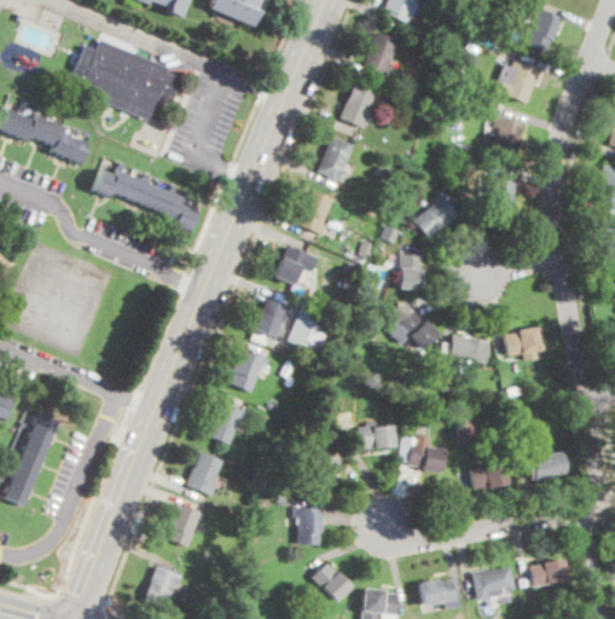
[(189,0),(183,17),(167,11),(168,7),(154,0),(150,0),(149,5),(137,0),(189,0)]
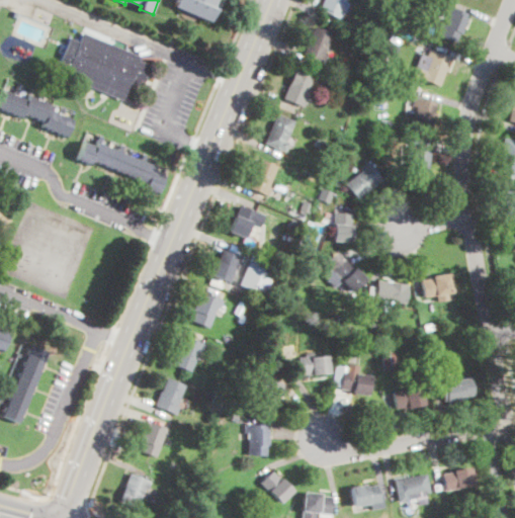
[(219,0),(216,7),(223,10),(222,12),(218,10),(212,22),(175,6),(178,0),(219,0)]
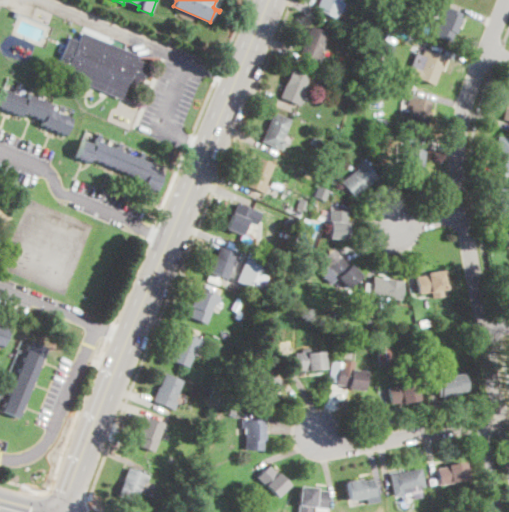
[(345,0),(347,1),(339,20),(320,12),(321,8),(319,7),(322,0),(345,0)]
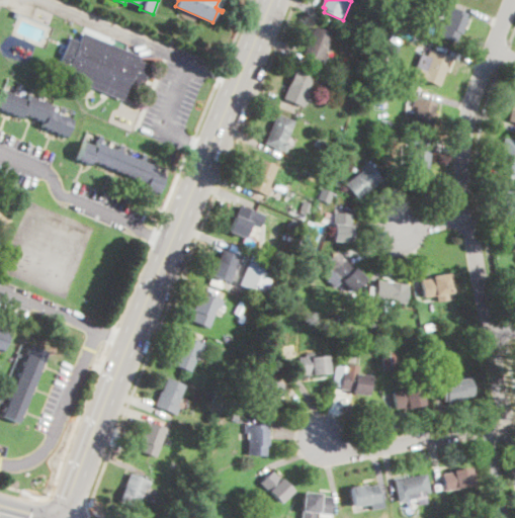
[(470,19),(463,34),(460,33),(456,42),(441,35),(450,16),(446,14),(449,5),(468,14),(466,17),(470,19)]
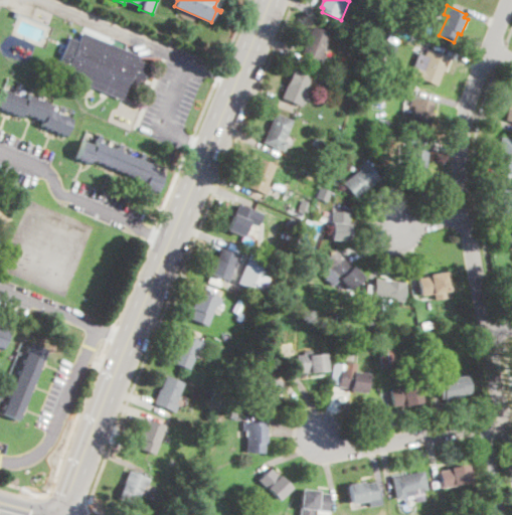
[(384,32),(379,43),(360,36),(365,24),(384,32)]
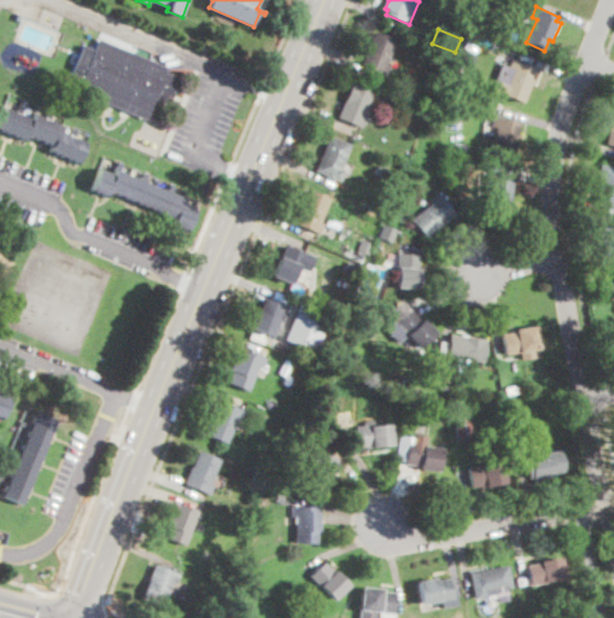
[(389,74),(387,75),(363,65),(376,31),(397,40),(387,65),(391,66),(389,74)]
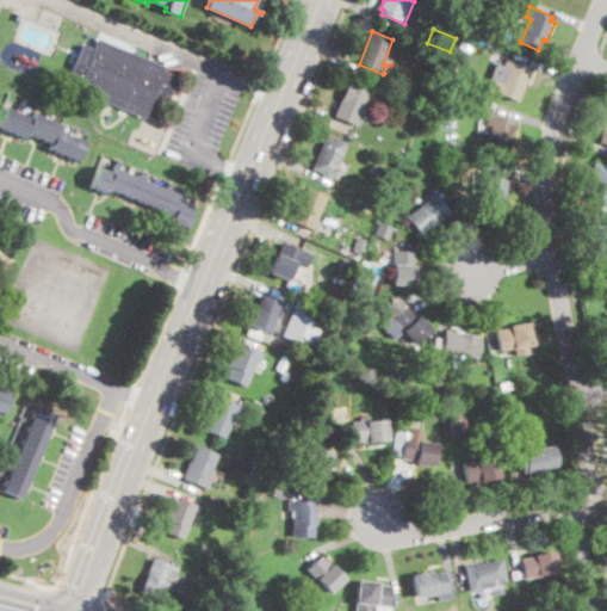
[(100,38),(152,60),(168,67),(167,72),(181,78),(171,102),(158,96),(148,119),(79,90),(84,78),(72,74),(84,45),(94,50),(100,38)]
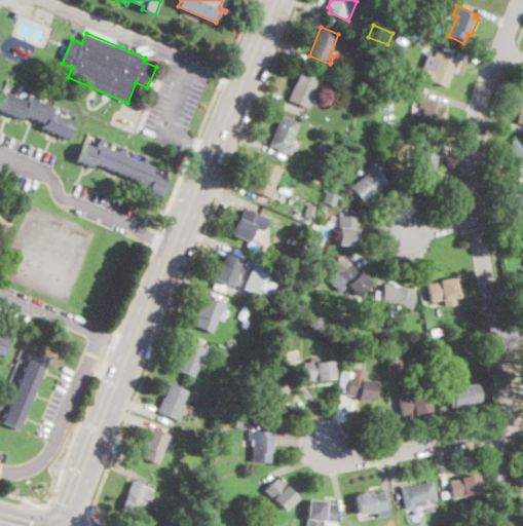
[(439,50),(459,59),(447,87),(420,77),(430,54),(436,58),(439,50)]
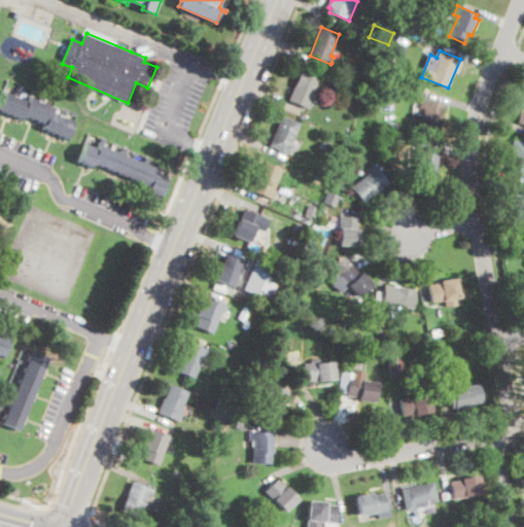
[(314,102),(311,109),(290,100),(303,71),(320,79),(311,100),(314,101),(314,102)]
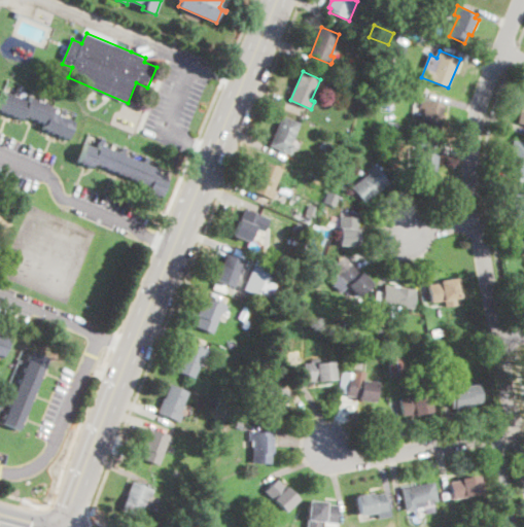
[(386,80),(384,86),(379,85),(382,78),(387,79),(386,80)]
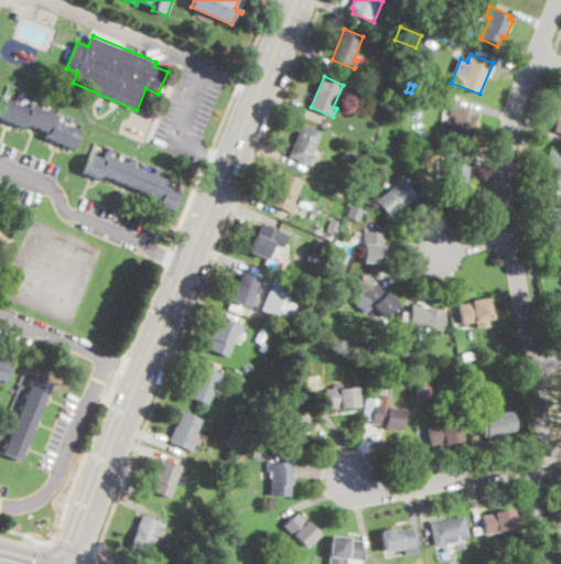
[(24,98),(21,106),(30,109),(32,104),(44,108),(46,101),(51,104),(47,111),(58,116),(57,120),(66,125),(69,117),(73,118),(69,126),(81,130),(73,150),(45,138),(47,132),(27,123),(23,129),(0,119),(0,109),(4,99),(15,104),(20,96),(24,98)]
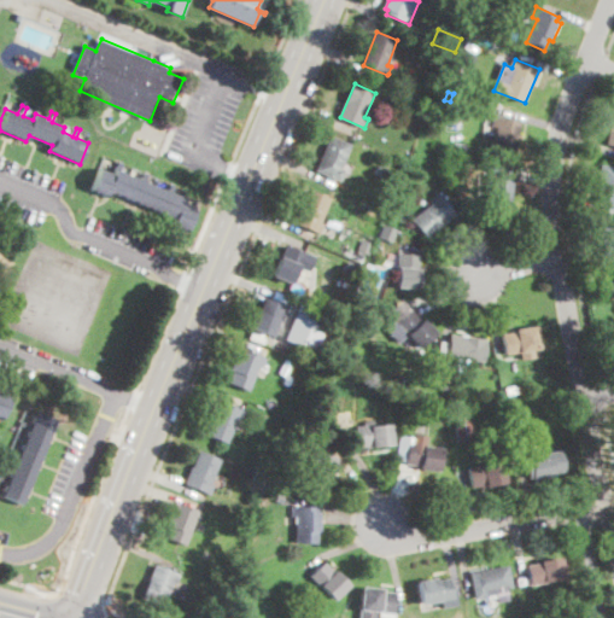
[(519,140),(515,158),(492,153),(497,127),(495,126),(497,116),(522,122),(519,140)]
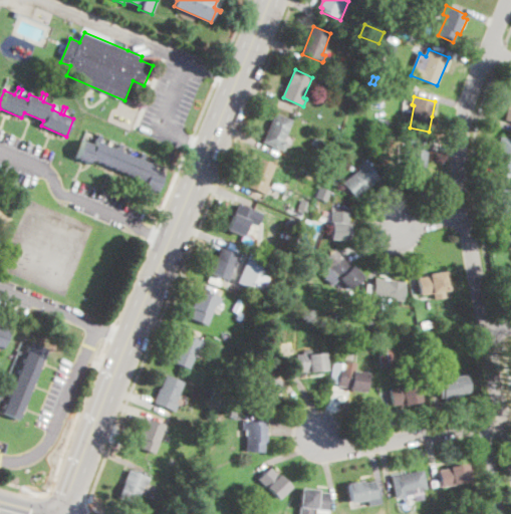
[(289,143),(285,152),(264,142),(277,112),(294,120),(286,141),(289,142),(289,143)]
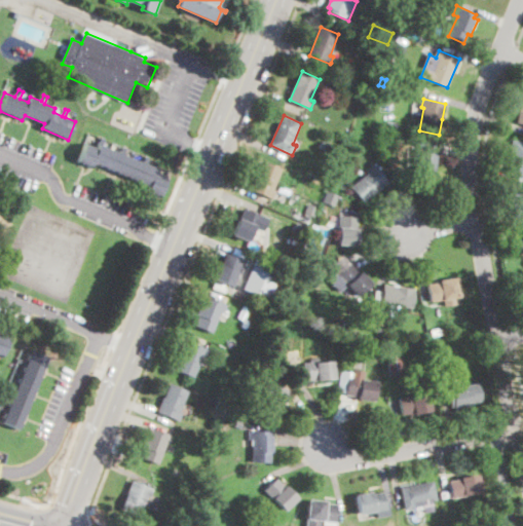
[(332,142),(328,149),(322,146),(325,139),(332,142)]
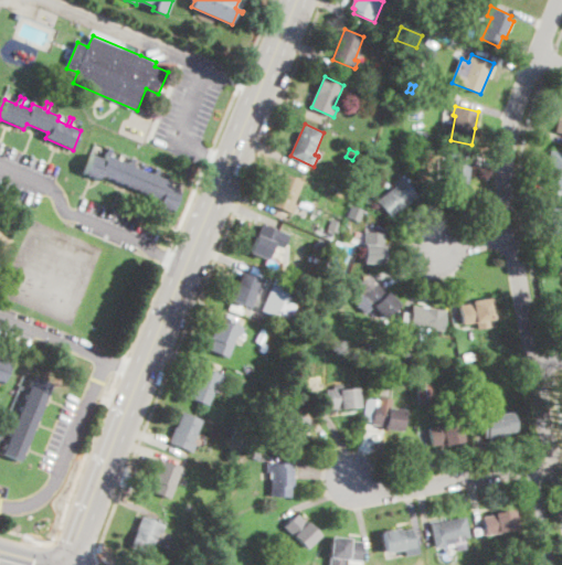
[(561,187),(549,187),(550,150),(561,150),(561,187)]
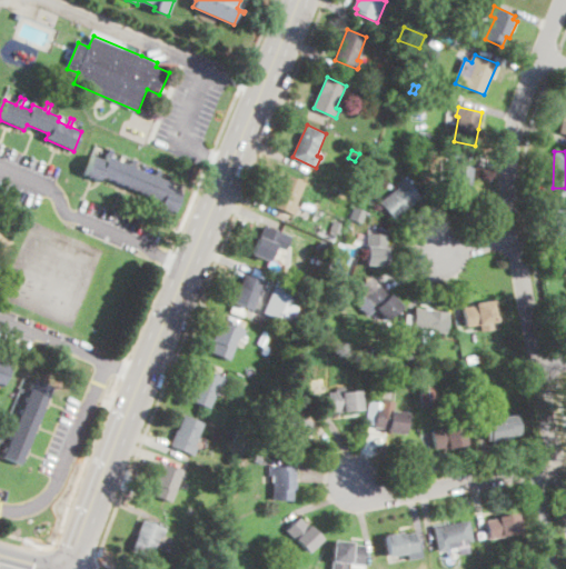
[(95,156),(106,160),(108,156),(172,183),(170,188),(184,193),(176,212),(160,206),(162,201),(102,176),(100,180),(86,175),(93,156),(95,156)]
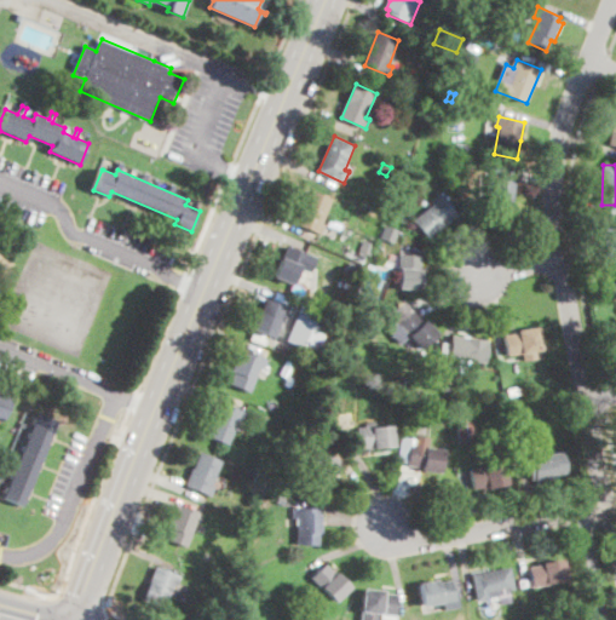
[(516,194),(514,202),(511,202),(510,213),(489,211),(491,185),(487,185),(488,174),(514,177),(514,182),(517,182),(516,194)]
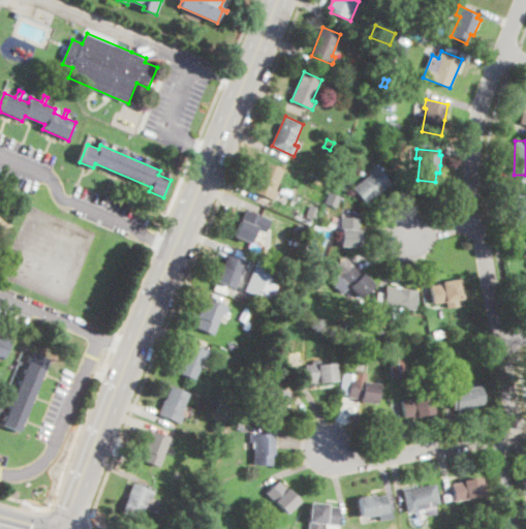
[(276,199),(276,200),(254,191),(267,162),(284,169),(276,191),(279,192),(276,199)]
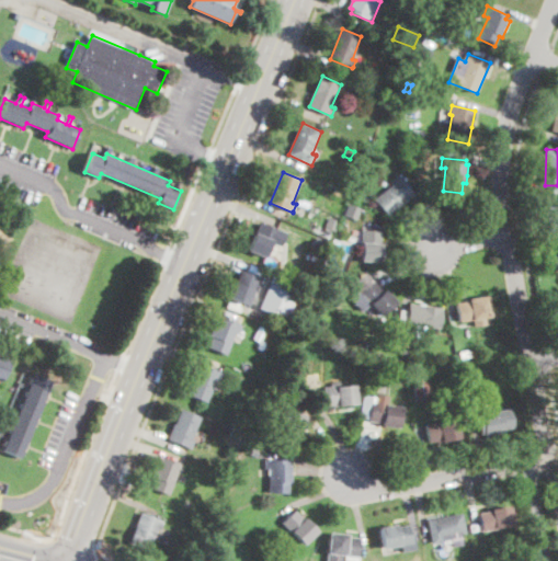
[(402,205),(389,216),(376,201),(395,185),(393,182),(400,175),(414,194),(402,205)]
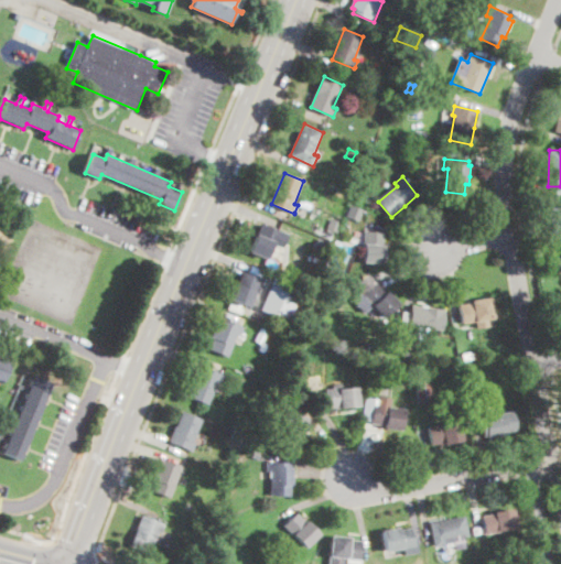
[(364,209),(359,221),(346,216),(352,204),(364,209)]
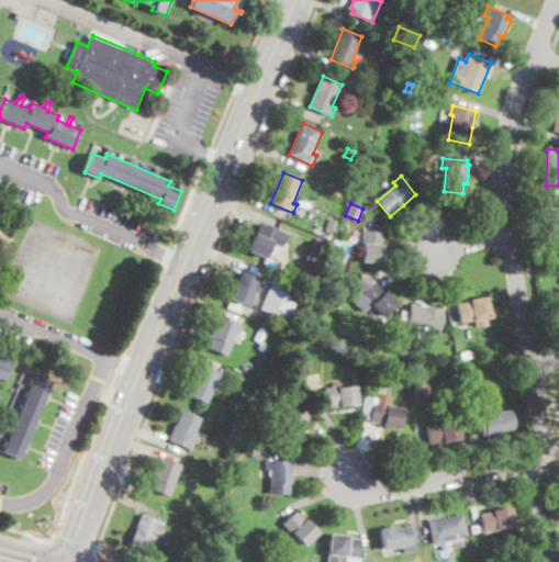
[(558,244),(554,245),(552,235),(549,235),(547,216),(548,216),(547,206),(558,204),(558,244)]
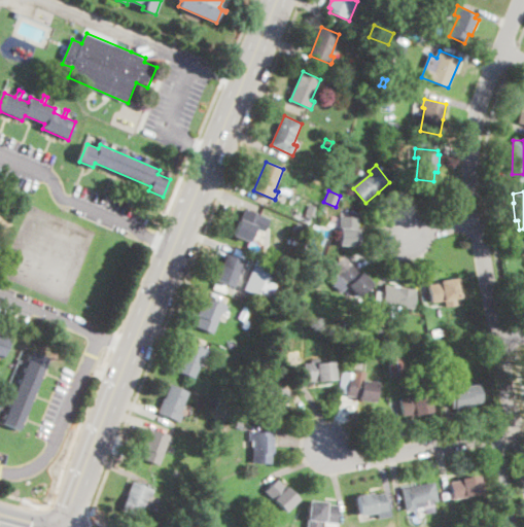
[(317,208),(314,215),(309,214),(312,206),(317,208)]
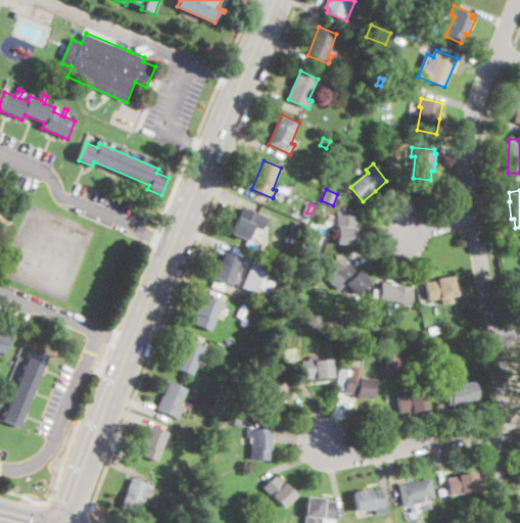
[(248,240),(247,242),(231,234),(244,207),(261,215),(248,240)]
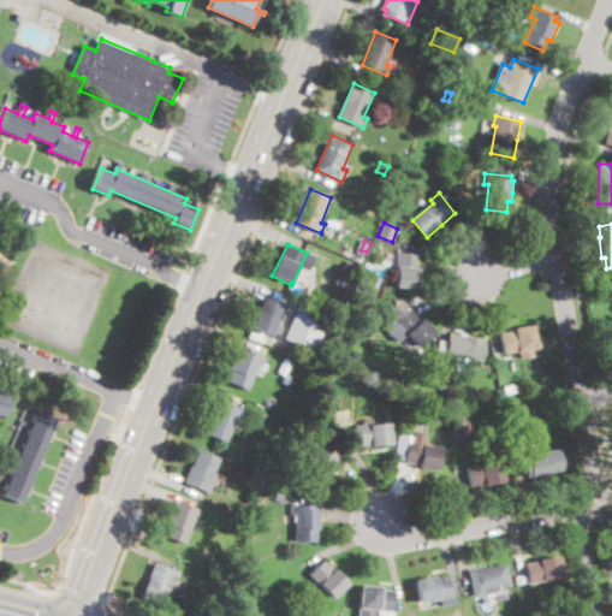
[(419,268),(417,288),(397,286),(399,253),(420,254),(419,268)]
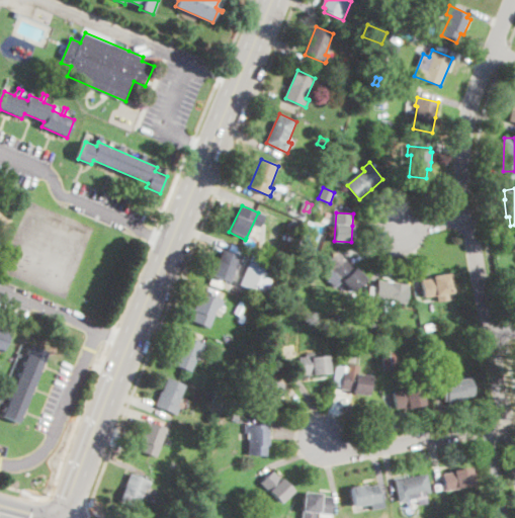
[(303,223),(299,232),(290,228),(293,220),(303,223)]
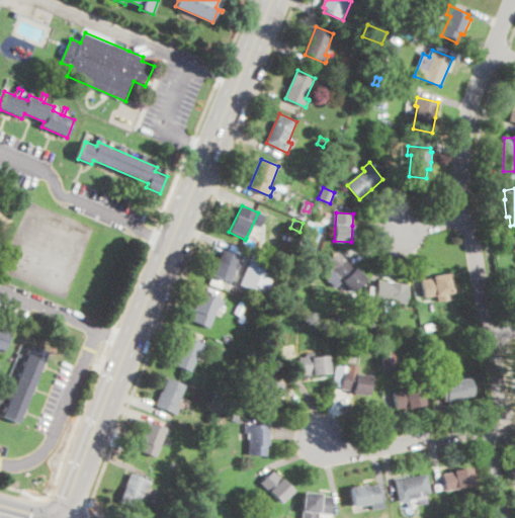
[(240,256),(234,272),(229,282),(211,275),(218,260),(220,261),(225,250),(240,256)]
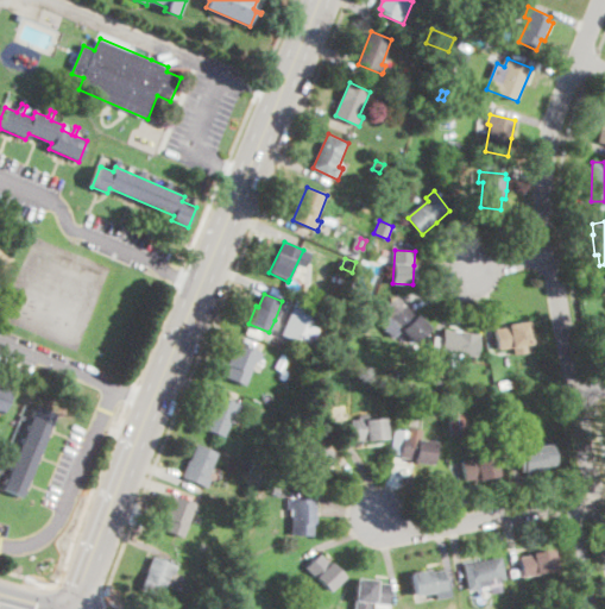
[(417,316),(420,315),(432,328),(415,344),(392,320),(408,306),(417,316)]
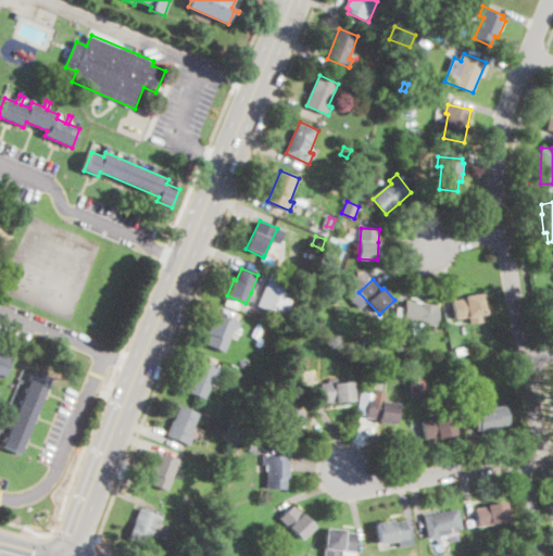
[(259,308),(286,315),(292,287),(266,280),(259,308)]
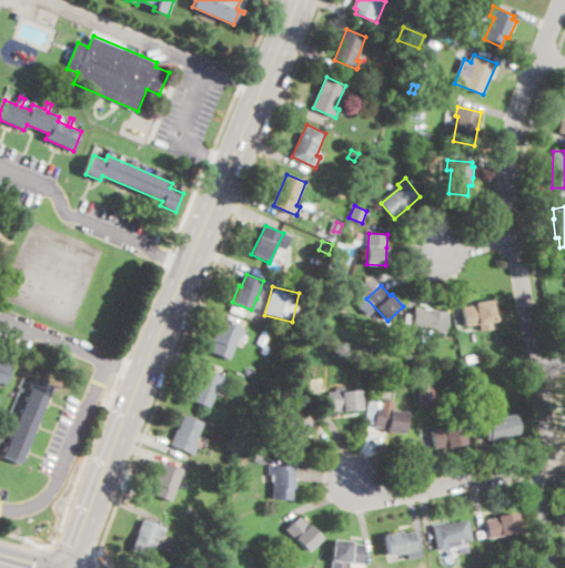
[(480,324),(467,327),(463,306),(494,301),(497,321),(480,324)]
